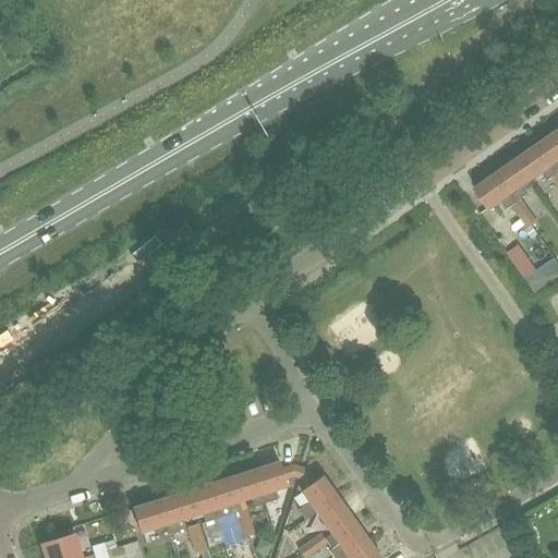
[(557,130),(538,144),(557,173),(554,177),(557,182),(557,130)]
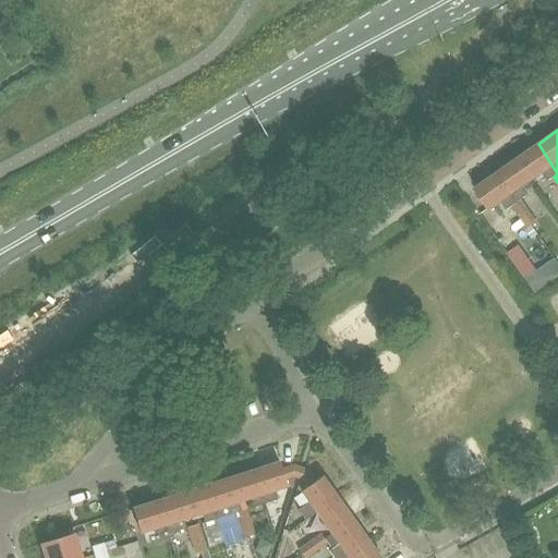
[(557,173),(538,144),(518,159),(532,180),(543,173),(547,180),(554,177),(557,173)]
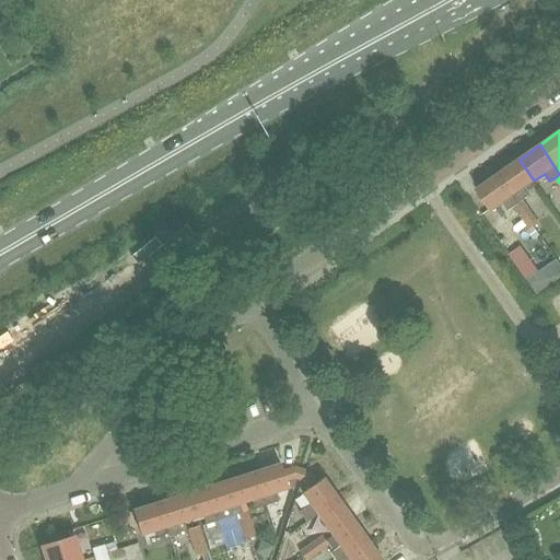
[(534,181),(520,160),(498,174),(518,203),(514,206),(522,217),(531,211),(523,199),(528,196),(524,188),(534,181)]
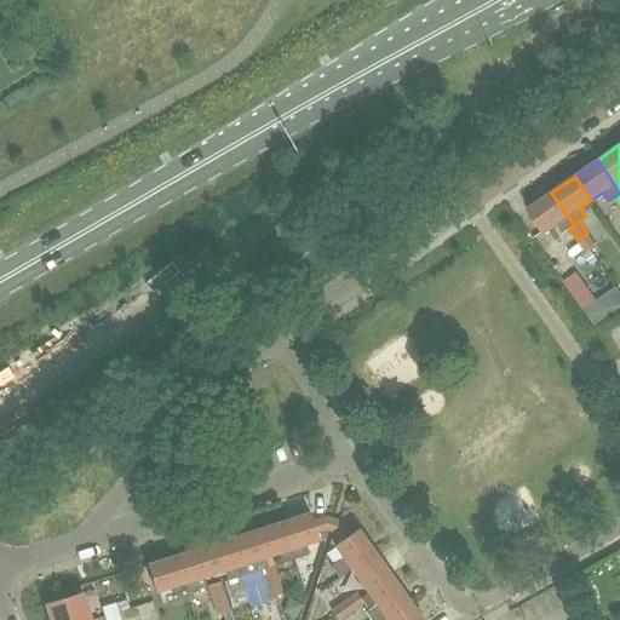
[(574,225),(551,193),(528,208),(544,233),(557,224),(563,233),(569,228),(574,225)]
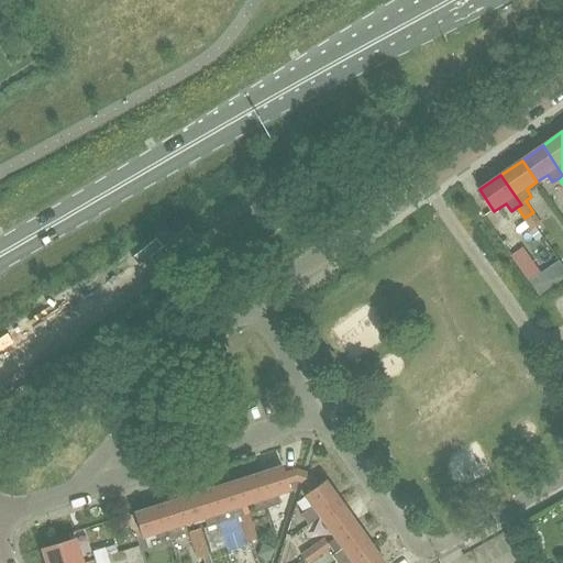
[(541,223),(533,212),(525,218),(532,230),(541,223)]
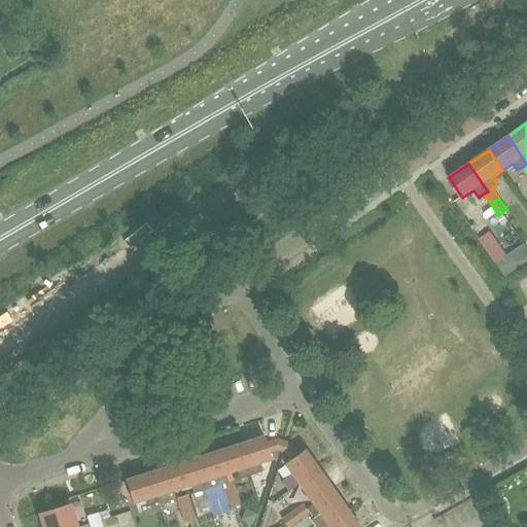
[(506,275),(520,267),(511,253),(497,262),(506,275)]
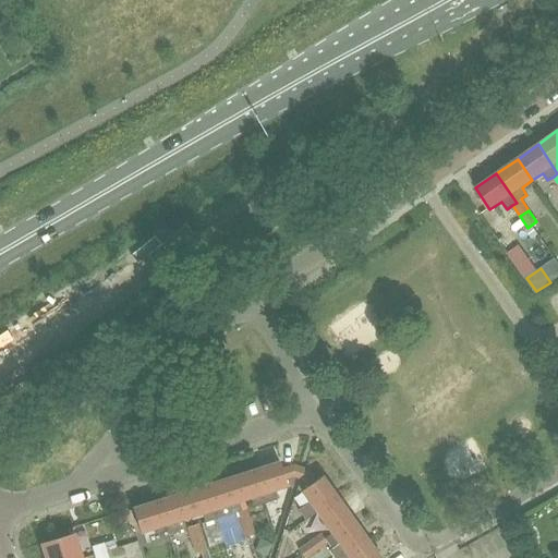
[(294,475),(295,476),(298,466),(292,464),(281,468),(279,460),(254,469),(265,502),(277,499),(274,489),(287,486),(284,478),(294,475)]
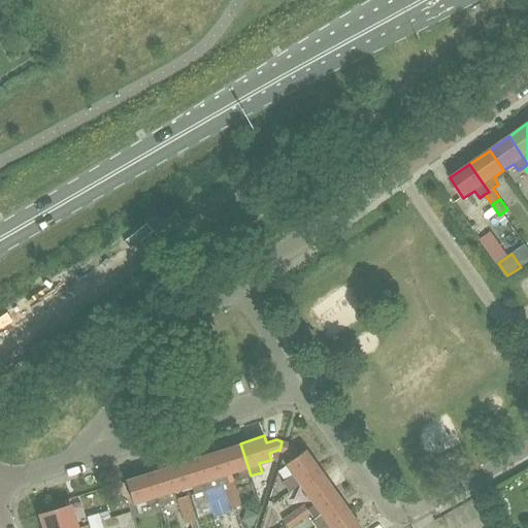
[(320,470),(305,451),(299,455),(293,444),(287,442),(284,452),(286,453),(291,460),(285,465),(292,475),(282,483),(289,492),(299,485),(320,470)]
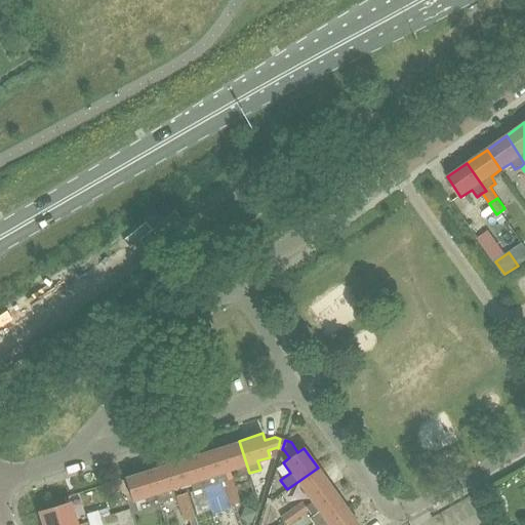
[(249,473),(239,441),(215,448),(224,472),(236,468),(238,477),(248,474),(249,473)]
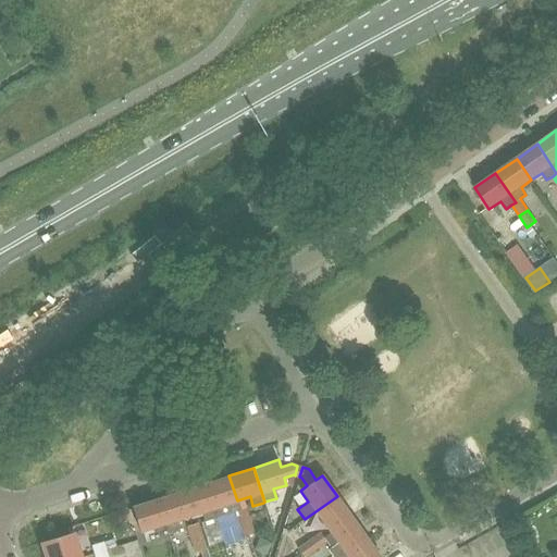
[(237,500),(229,475),(205,483),(217,518),(227,514),(224,505),(237,500)]
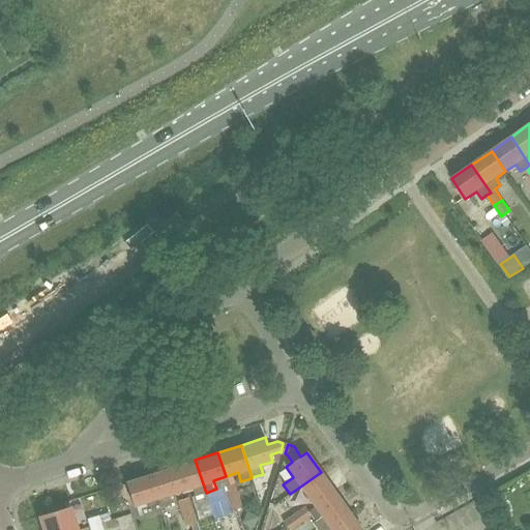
[(206,493),(195,460),(172,467),(180,491),(192,488),(195,496),(206,493)]
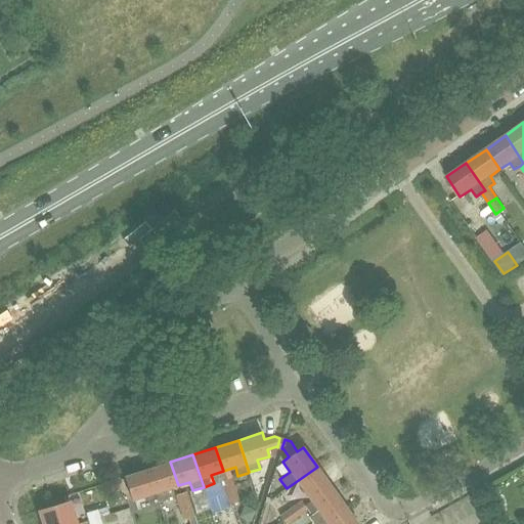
[(178,485),(170,462),(147,470),(155,493),(156,493),(158,501),(169,498),(166,489),(178,485)]
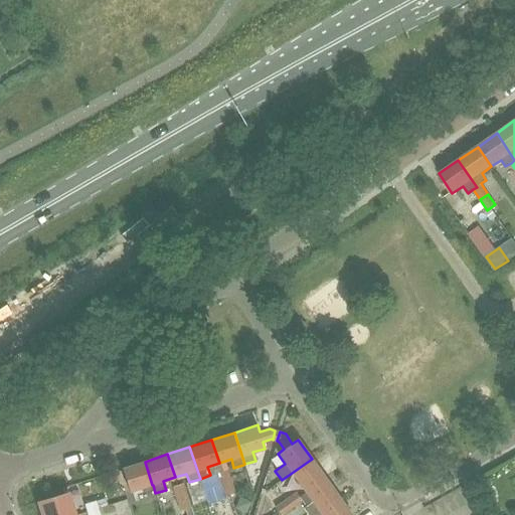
[(306,492),(325,478),(312,459),(292,473),(306,492)]
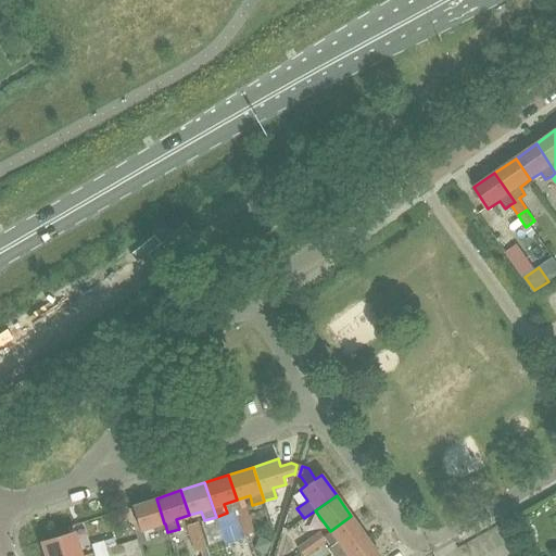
[(164,523),(156,498),(131,506),(140,531),(164,523)]
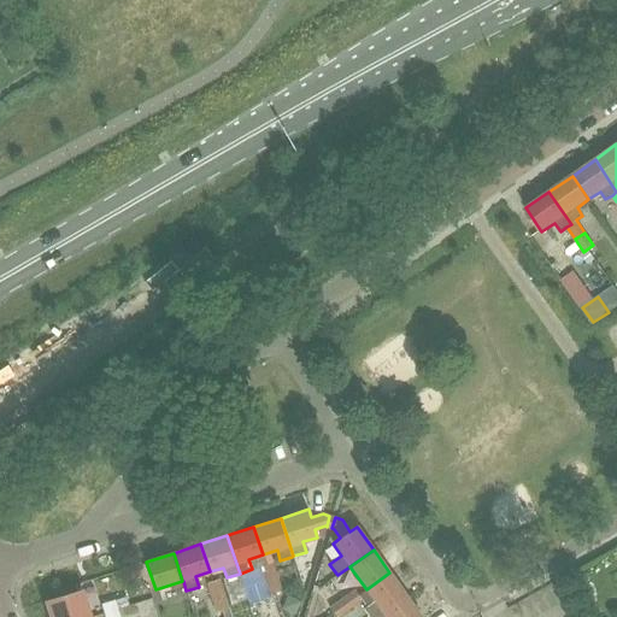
[(145,575),(140,563),(125,569),(129,580),(145,575)]
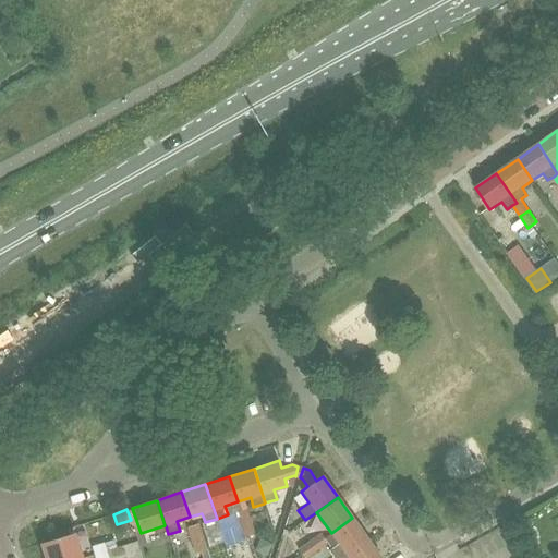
[(239,525),(250,522),(246,509),(234,512),(239,524),(239,525)]
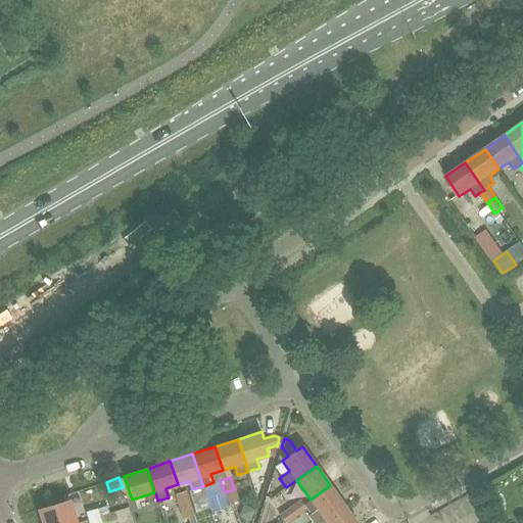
[(313,522),(318,522),(344,505),(330,485),(311,500),(318,511),(308,517),(313,522)]
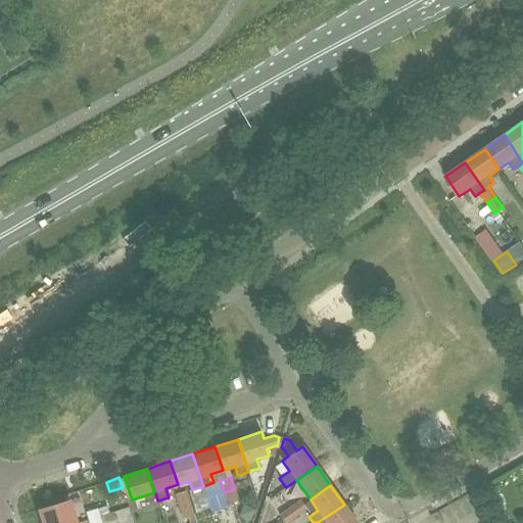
[(234,489),(224,492),(228,505),(238,502),(234,489)]
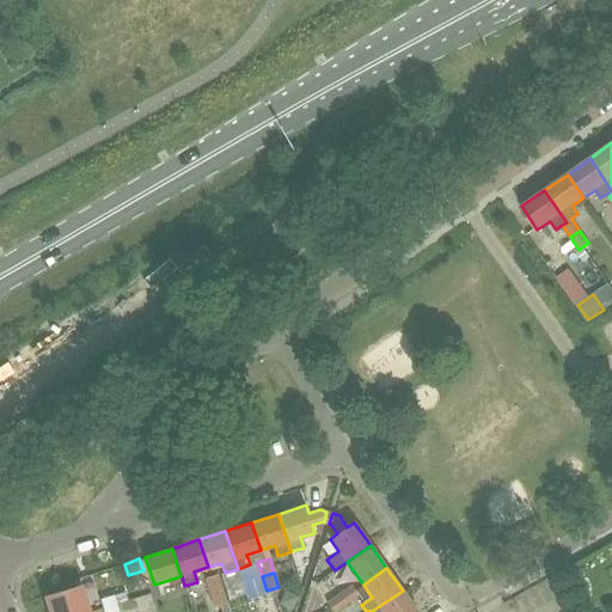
[(209,593),(221,589),(218,575),(204,579),(209,593)]
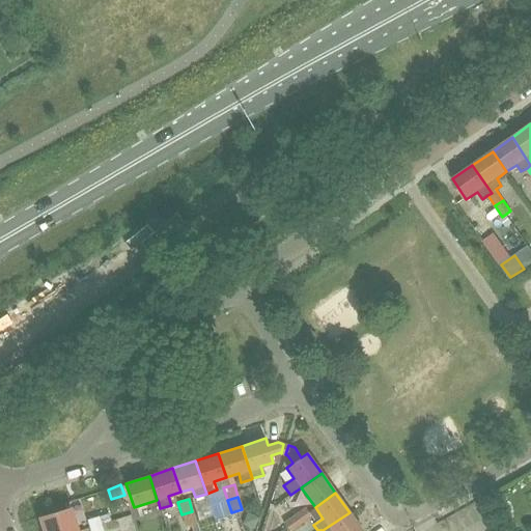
[(291,530),(311,518),(304,508),(283,523),(288,530),(291,530)]
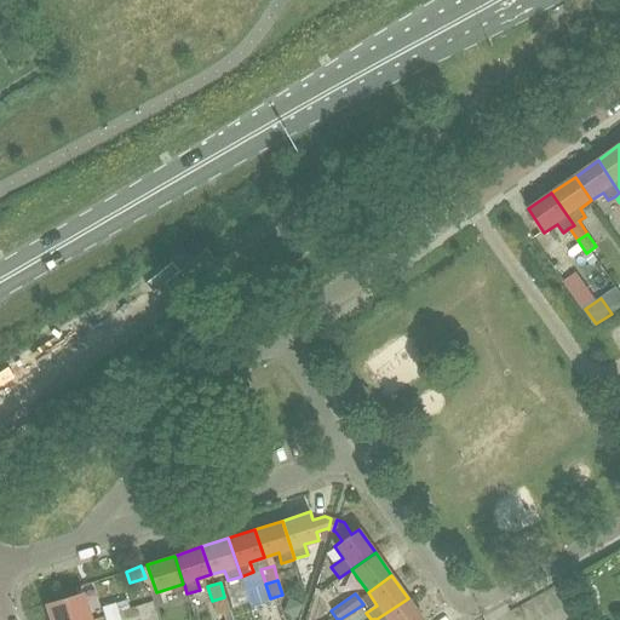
[(90,619),(81,595),(46,606),(50,619),(90,619)]
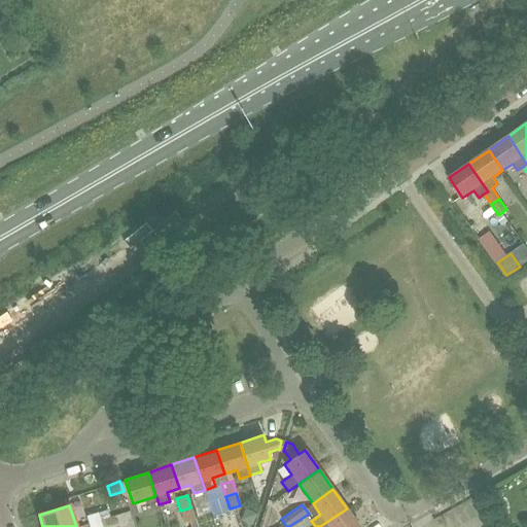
[(190,507),(180,511),(183,523),(195,520),(190,507)]
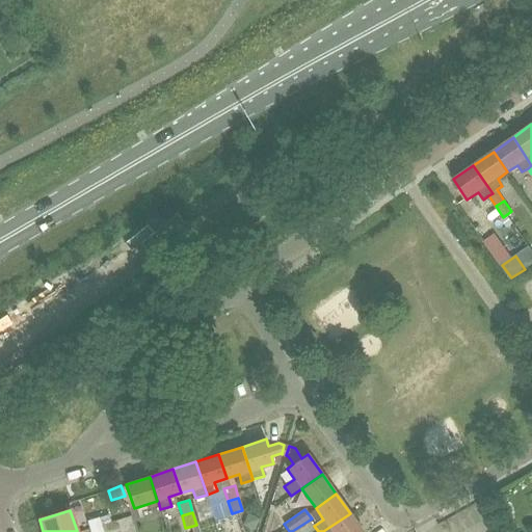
[(363,531),(350,513),(323,531),(363,531)]
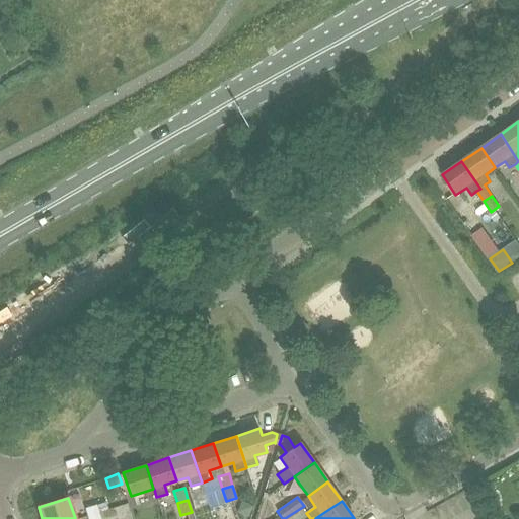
[(248,518),(253,508),(242,503),(237,514),(248,518)]
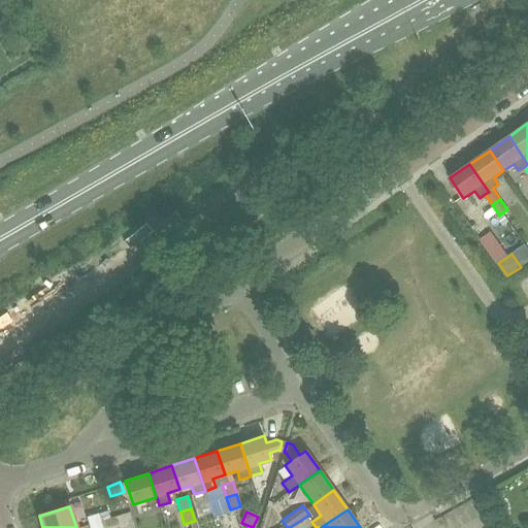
[(98,515),(86,518),(89,526),(100,522),(98,515)]
